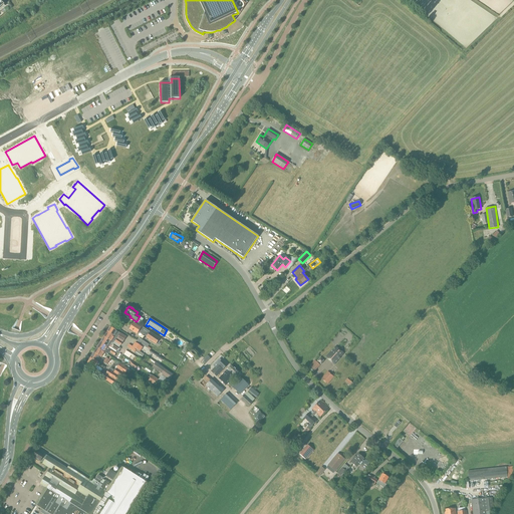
[(141,328),(134,323),(130,329),(137,334),(138,331),(143,334),(147,336),(150,332),(141,327),(141,328)]
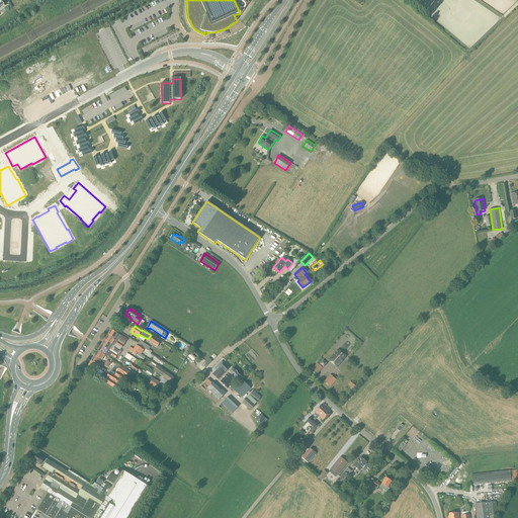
[(107,335),(115,340),(123,345),(126,339),(117,334),(110,331),(107,335)]
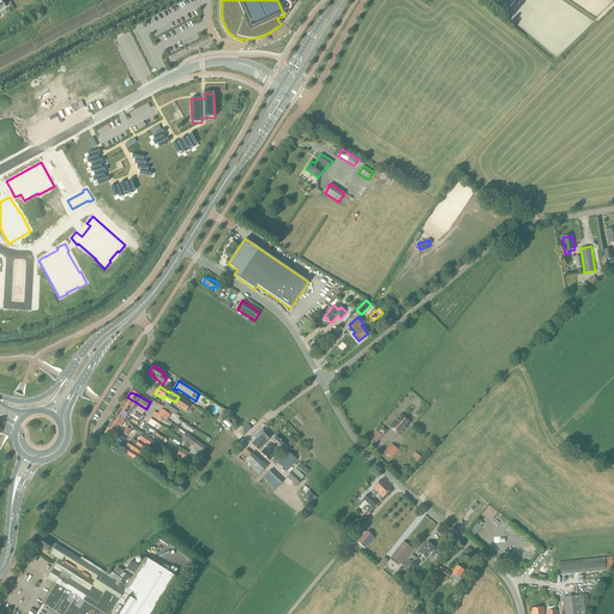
[(146,409),(137,403),(127,397),(124,403),(134,410),(137,408),(144,413),(146,409)]
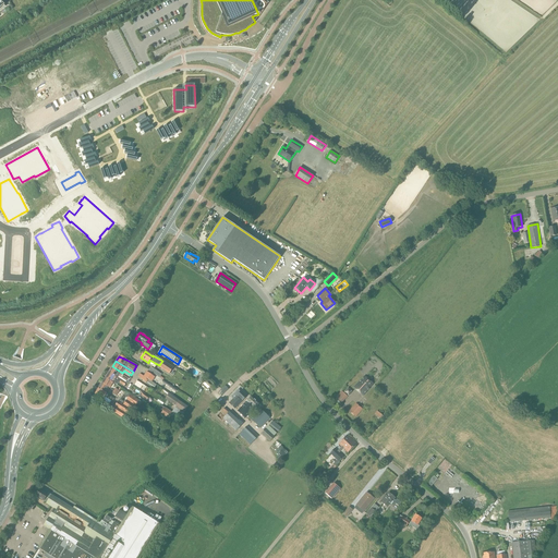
[(173,368),(162,361),(158,367),(169,374),(173,368)]
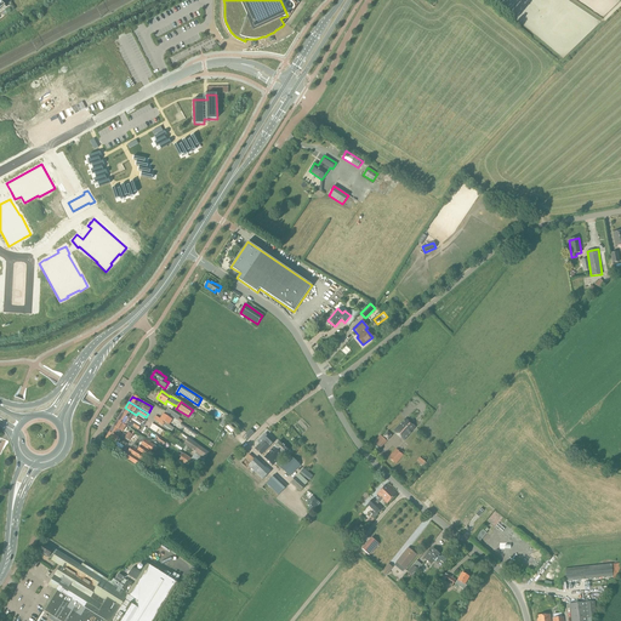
[(144,420),(136,415),(125,408),(121,414),(135,423),(140,426),(141,423),(142,423),(144,420)]
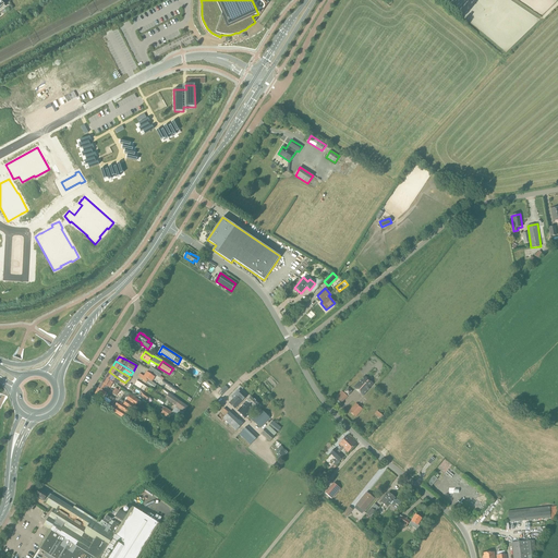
[(144,376),(148,379),(152,381),(155,376),(147,371),(144,376)]
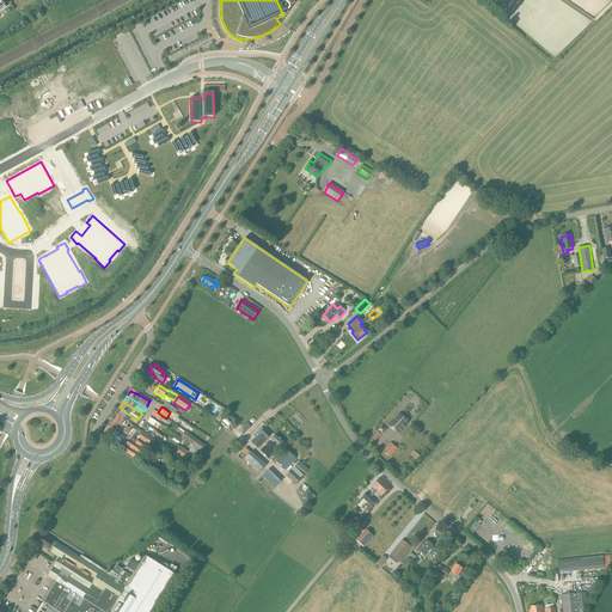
[(138,420),(133,417),(120,408),(115,415),(124,421),(126,420),(128,422),(129,420),(136,423),(139,420),(138,420)]
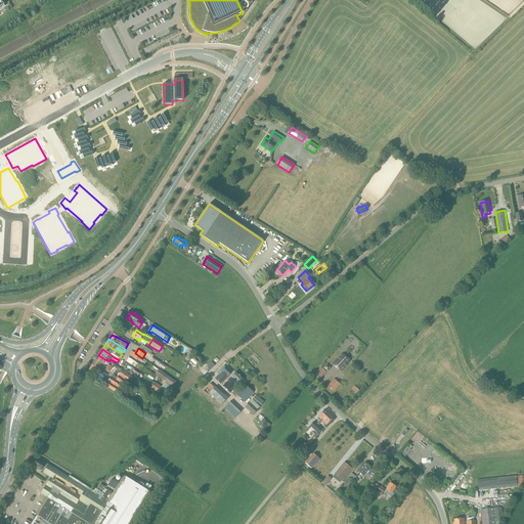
[(189,349),(184,358),(189,360),(194,351),(189,349)]
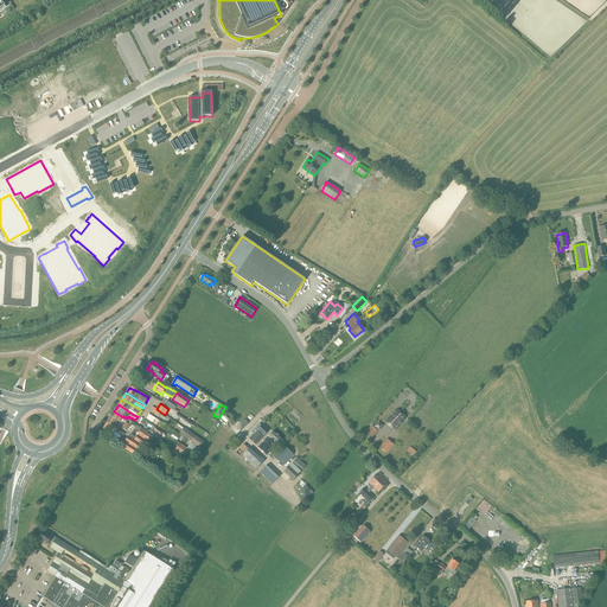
[(395,430),(406,417),(396,409),(385,422),(395,430)]
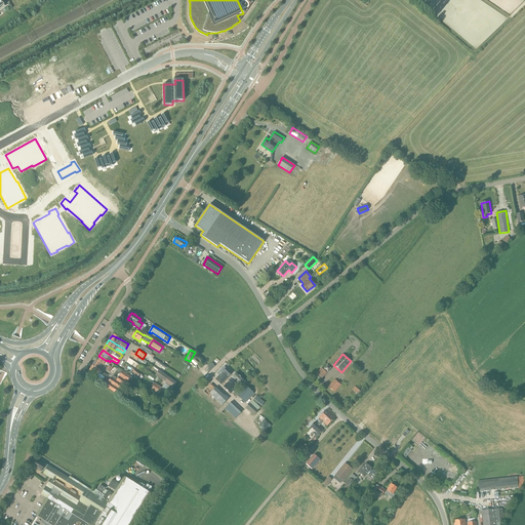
[(105,363),(107,361),(98,356),(96,360),(103,364),(104,365),(105,363)]
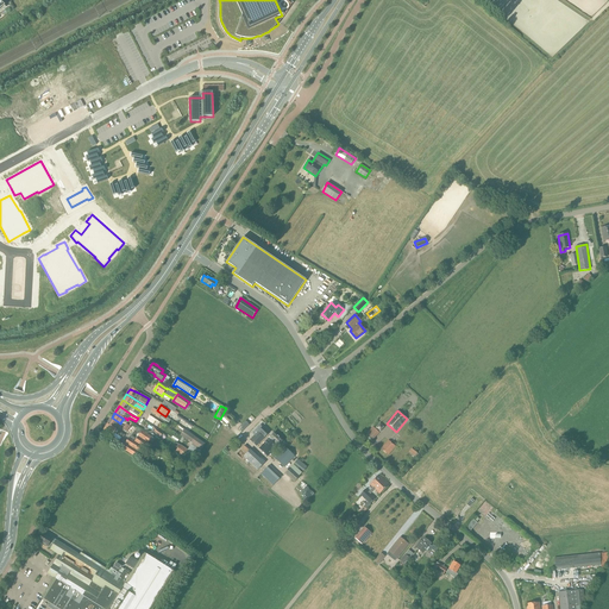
[(146,421),(157,426),(161,421),(149,415),(146,421)]
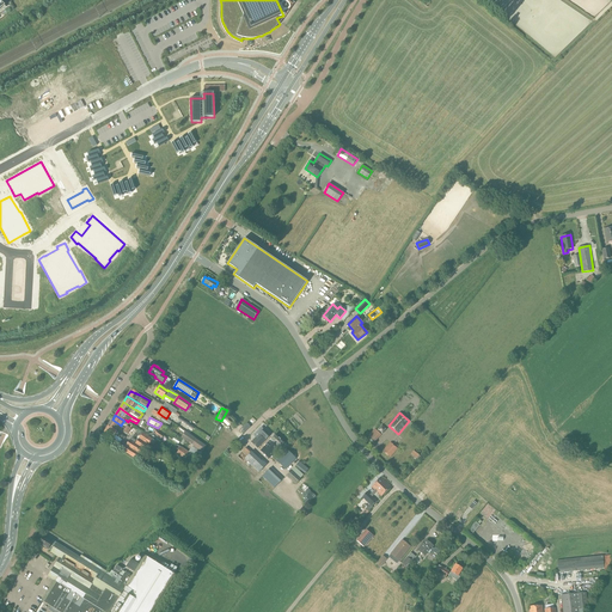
[(191,429),(194,427),(179,417),(177,420),(185,424),(185,426),(191,429)]
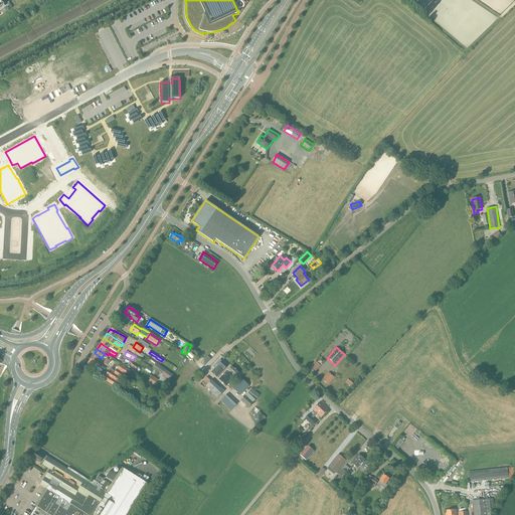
[(98,362),(101,357),(95,353),(92,358),(98,362)]
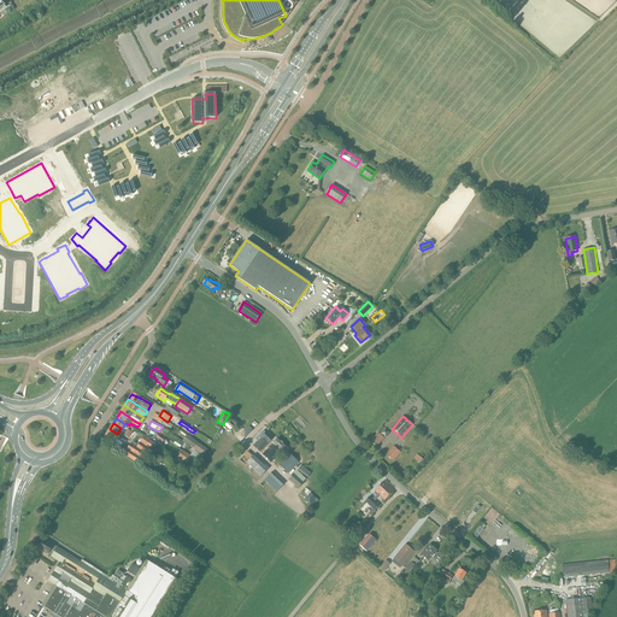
[(117,434),(110,429),(105,436),(115,441),(116,439),(124,445),(125,441),(117,435),(118,435),(117,434)]
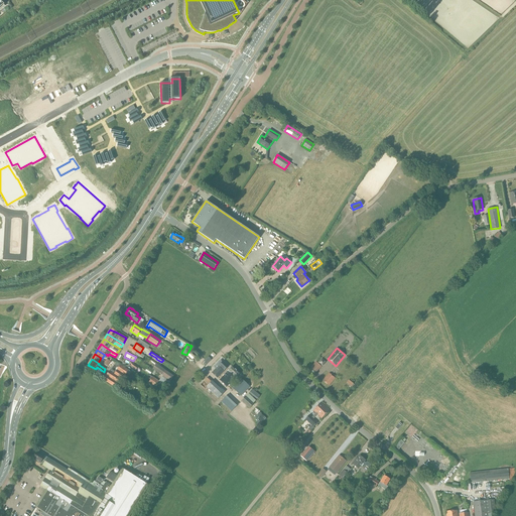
[(218,367),(219,368),(223,372),(228,367),(223,362),(218,367)]
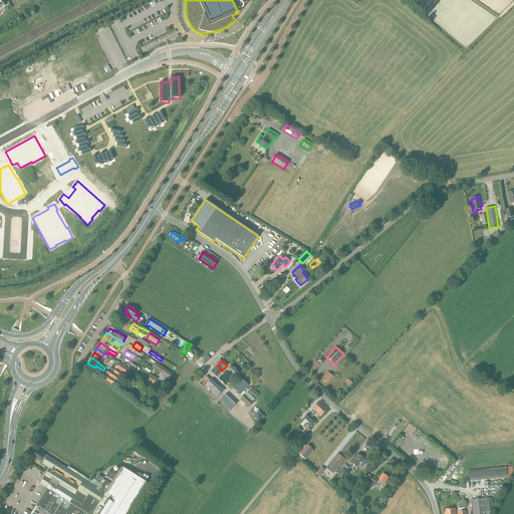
[(315,370),(319,365),(314,360),(309,365),(315,370)]
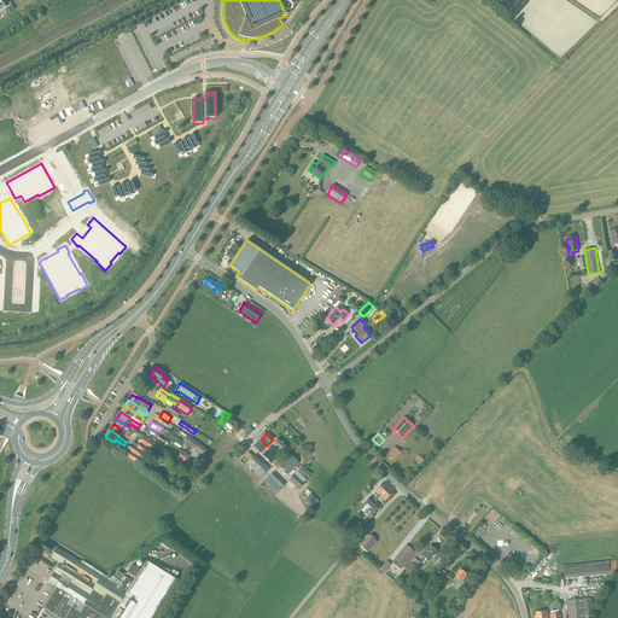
[(194,450),(204,456),(208,449),(187,436),(182,442),(194,450)]
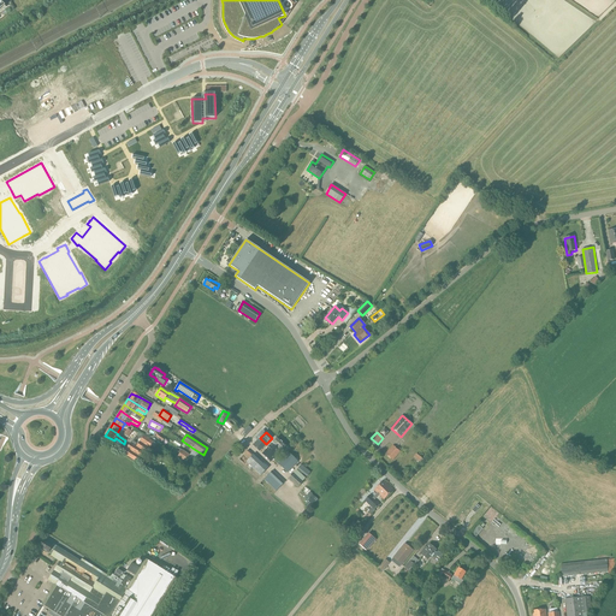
[(154,443),(143,436),(140,440),(150,448),(154,443)]
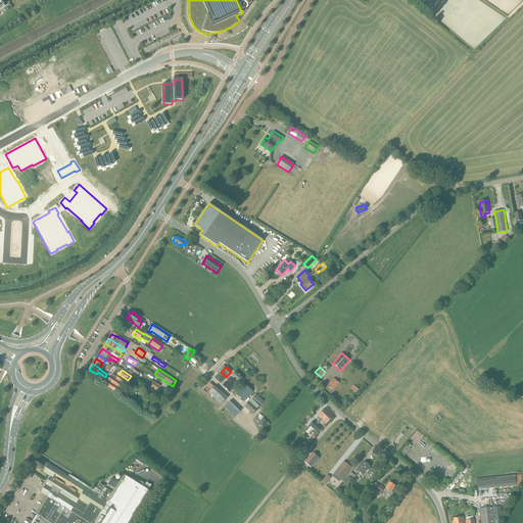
[(222,385),(230,392),(242,378),(235,371),(222,385)]
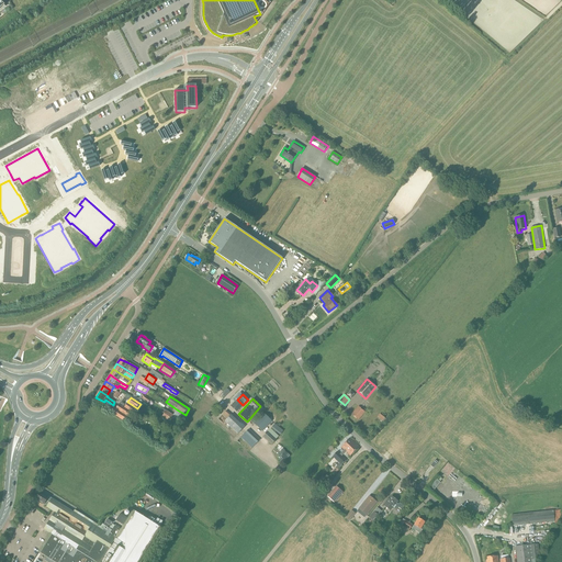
[(238,401),(237,400),(231,406),(236,412),(243,405),(238,401)]
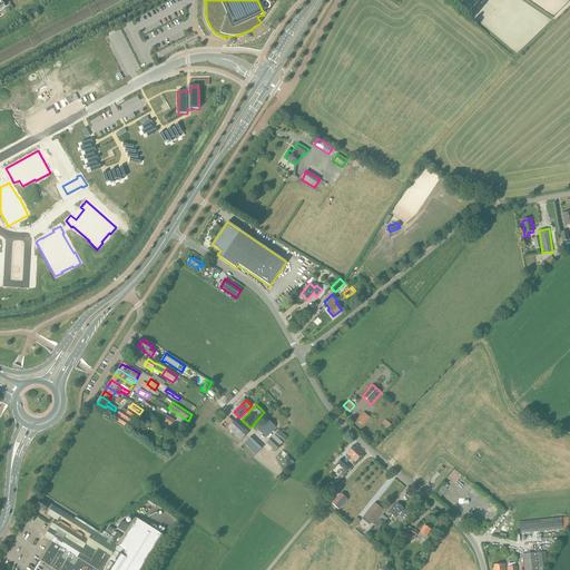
[(138,421),(141,416),(129,409),(126,413),(138,421)]
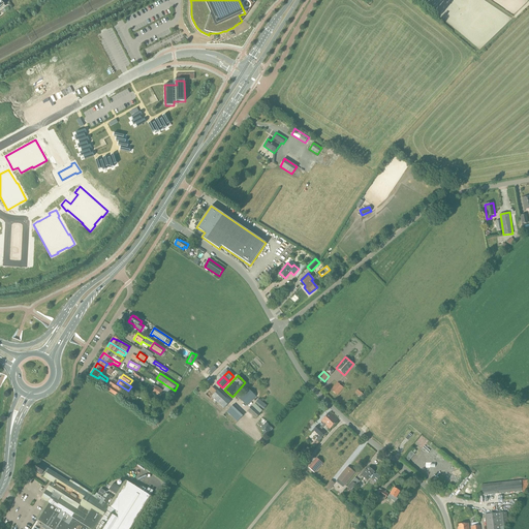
[(122,394),(125,390),(112,380),(105,390),(115,396),(118,398),(121,394),(122,394)]
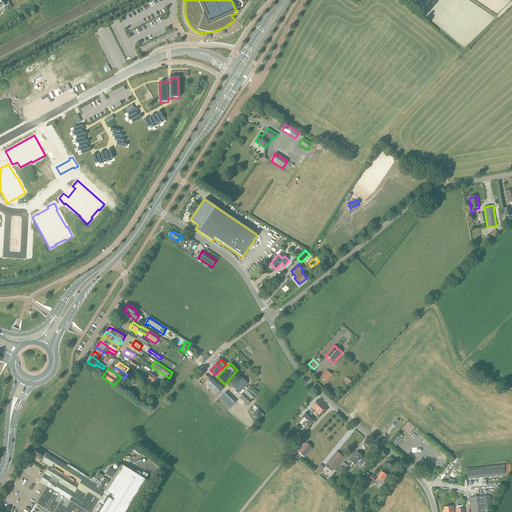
[(326,383),(332,375),(327,371),(320,378),(326,383)]
